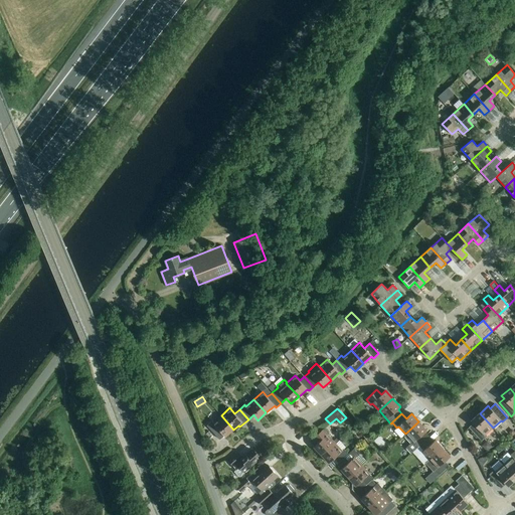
[(493,427),(480,413),(471,420),(474,423),(469,427),(481,441),(486,437),(485,435),(493,427)]
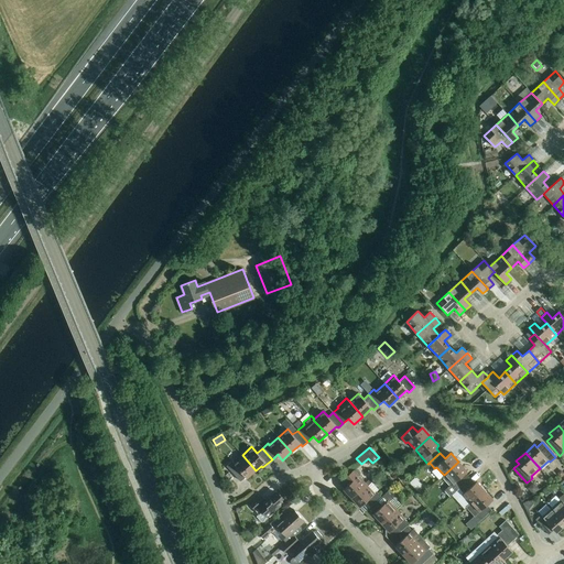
[(256,470),(242,455),(234,463),(232,461),(227,466),(239,480),(240,480),(241,480),(246,477),(247,478),(256,470)]
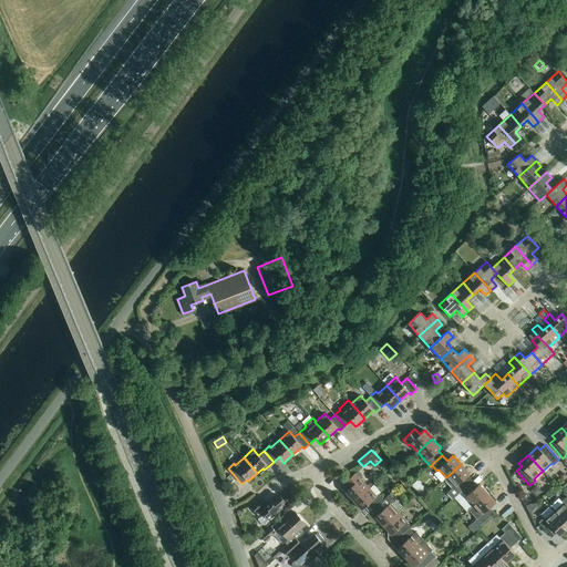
[(446,493),(452,498),(472,480),(468,475),(470,474),(461,464),(446,477),(444,480),(452,488),(446,493)]
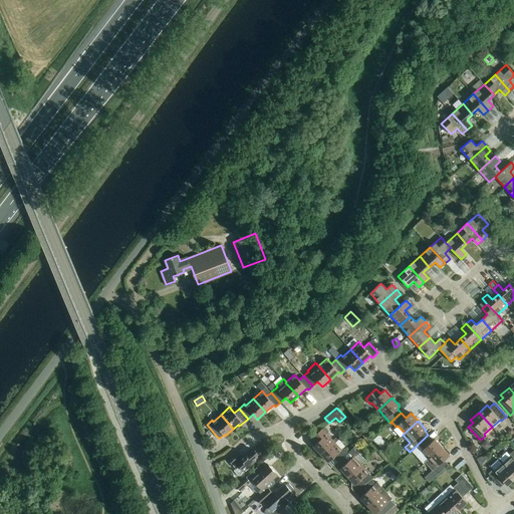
[(313,446),(320,454),(333,441),(327,434),(328,432),(324,427),(309,441),(314,445),(313,446)]
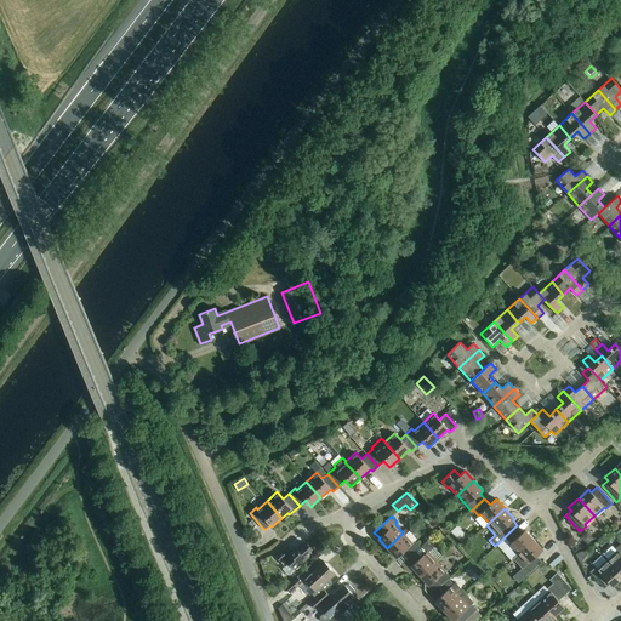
[(508,545),(518,554),(534,540),(525,530),(523,531),(517,525),(495,546),(496,547),(506,537),(511,543),(508,545)]
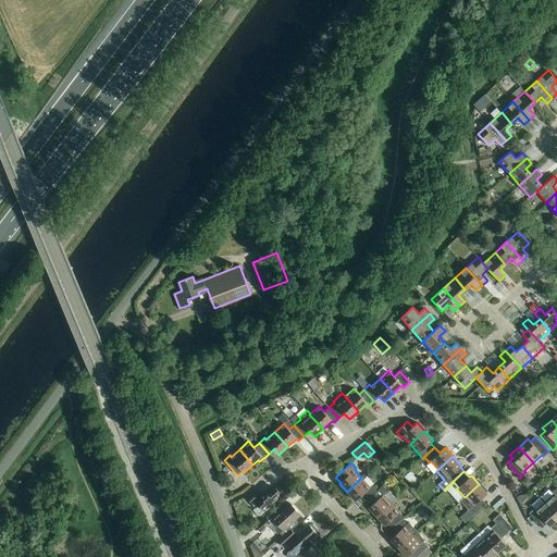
[(361,495),(366,500),(376,491),(372,485),(370,487),(361,478),(347,492),(356,500),(361,495)]
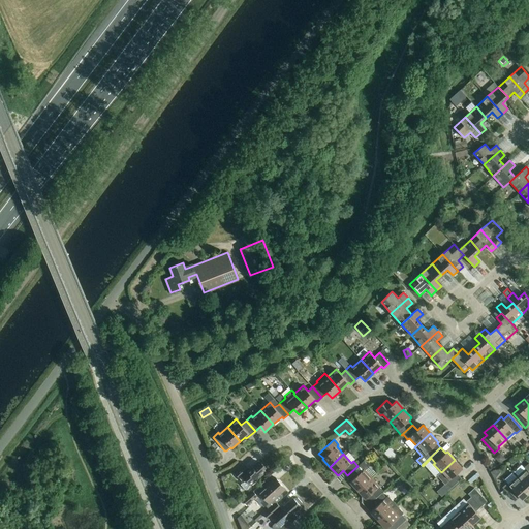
[(455,460),(441,472),(437,475),(445,485),(447,483),(452,488),(462,478),(457,473),(463,468),(455,460)]
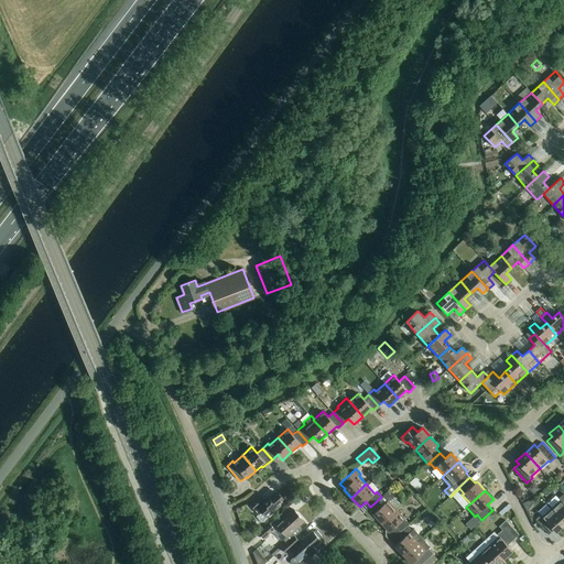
[(377,518),(381,523),(396,509),(389,501),(391,499),(390,495),(389,492),(388,491),(381,497),(370,507),(365,512),(369,518),(370,519),(371,519),(372,520),(373,520),(375,520),(376,519),(377,519),(377,518)]
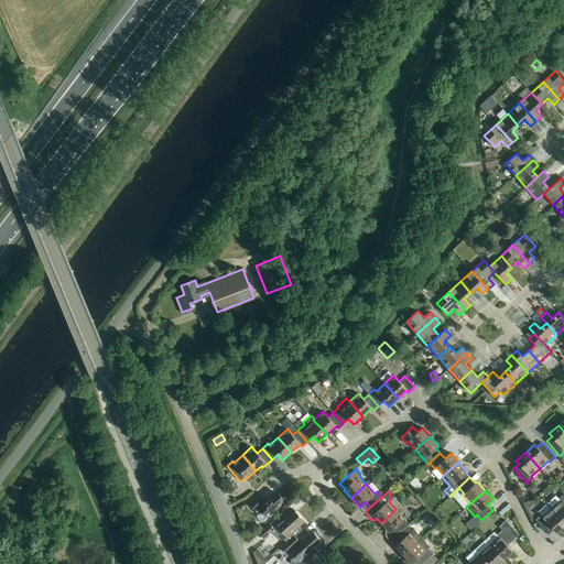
[(267,518),(283,502),(281,500),(282,499),(282,497),(280,495),(278,495),(277,495),(274,492),(267,500),(262,495),(250,506),(259,514),(257,517),(261,521),(263,521),(268,518),(267,518)]
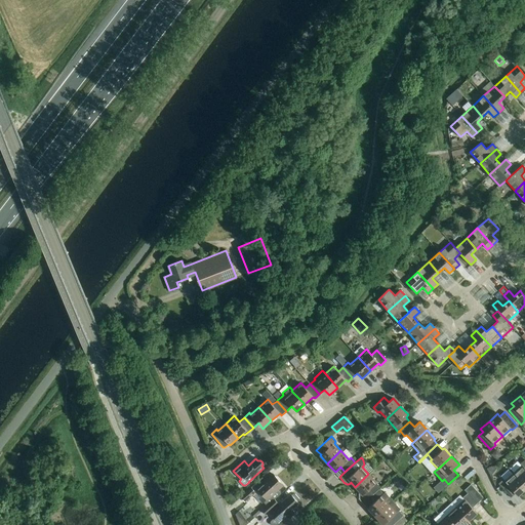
[(522,466),(513,474),(524,486),(524,459),(520,463),(522,466)]
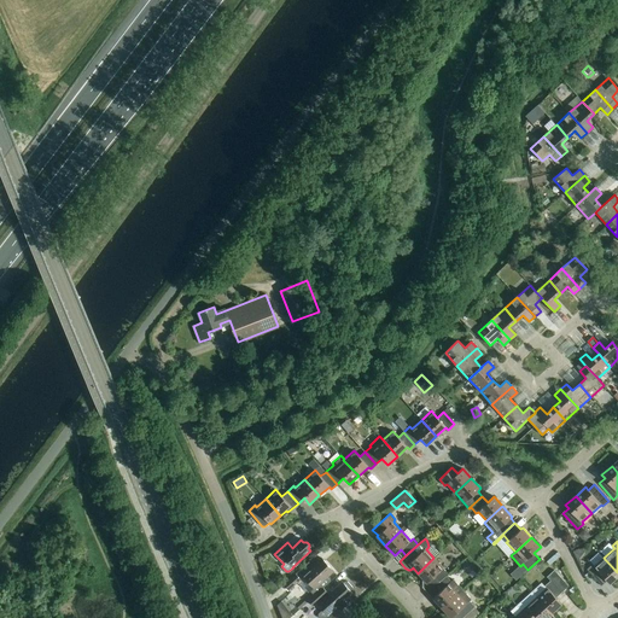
[(578,561),(584,552),(583,549),(578,549),(573,552),(578,561)]
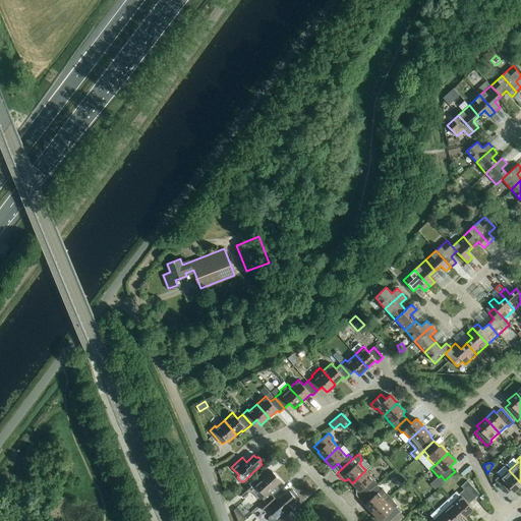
[(463,476),(472,469),(469,466),(461,474),(463,476)]
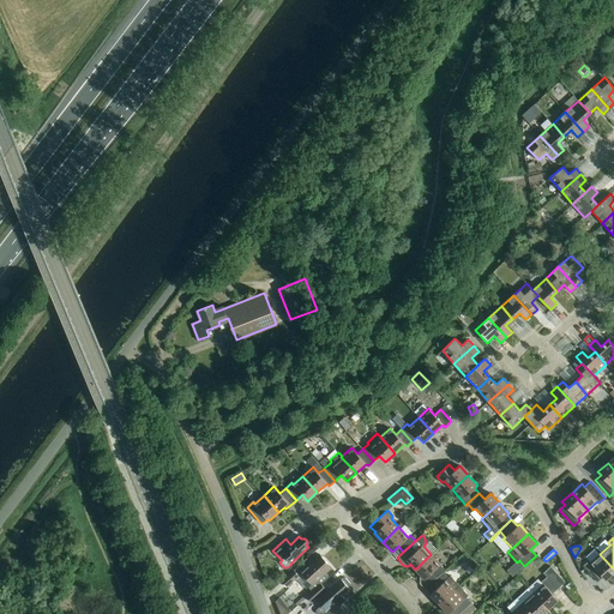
[(304,575),(296,582),(294,584),(298,589),(300,585),(305,590),(308,588),(312,591),(320,583),(321,583),(329,577),(325,573),(331,567),(319,554),(301,571),(304,575)]
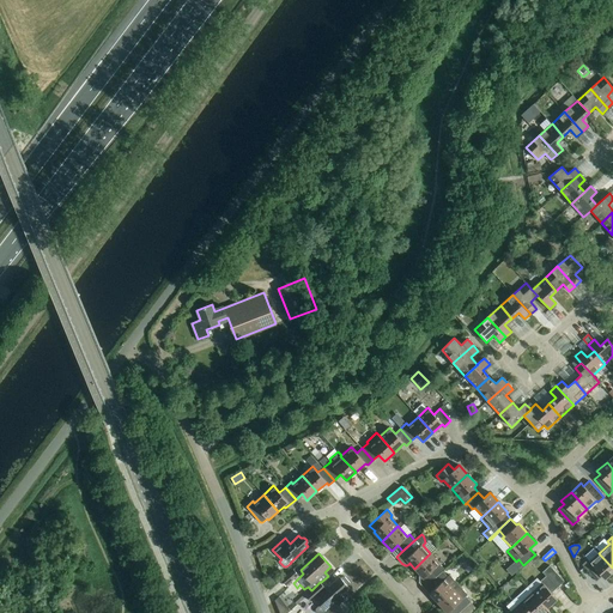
[(419,582),(424,588),(444,569),(430,553),(414,569),(423,578),(419,582)]
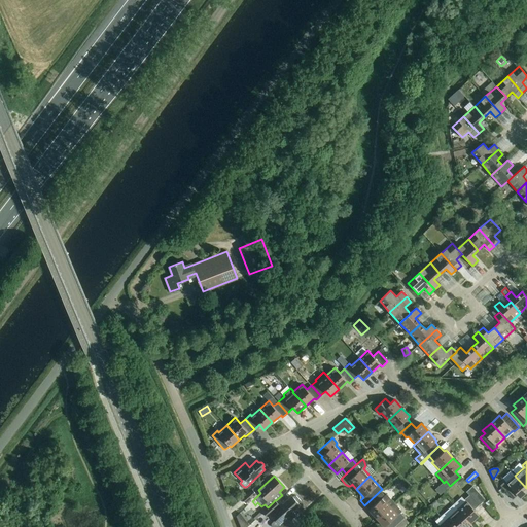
[(526,491),(526,488),(515,476),(506,483),(505,481),(500,485),(513,499),(518,495),(520,498),(526,491)]
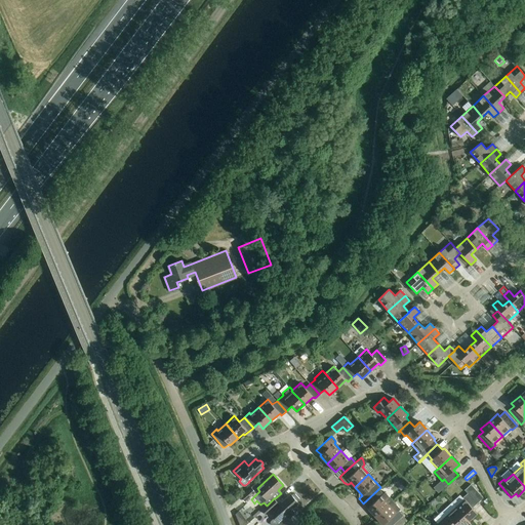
[(465,499),(456,508),(469,521),(477,513),(472,508),(483,497),(471,484),(465,490),(468,493),(462,497),(465,499)]
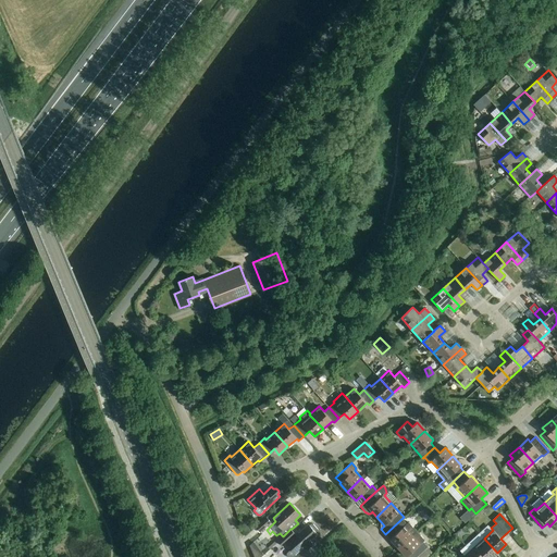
[(256,528),(260,532),(272,522),(268,517),(256,528)]
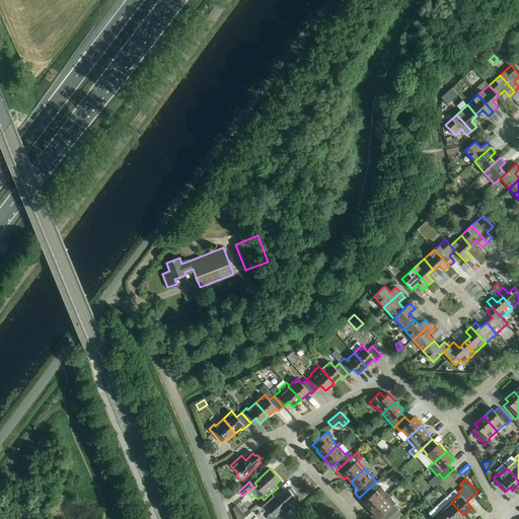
[(363,502),(371,511),(388,495),(380,487),(379,488),(375,484),(376,482),(359,498),(365,493),(369,497),(363,502)]
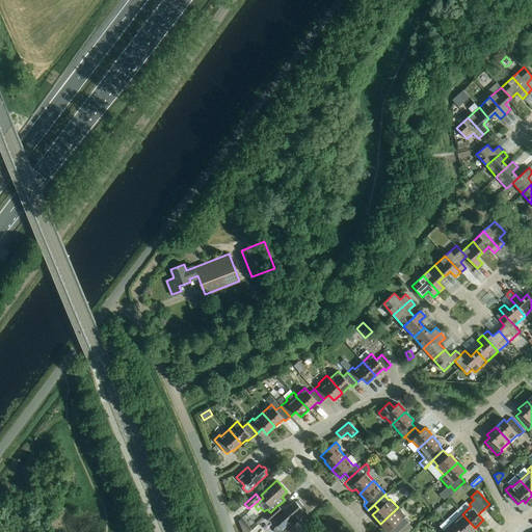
[(296,516),(303,510),(302,509),(303,507),(303,505),(299,500),(297,500),(295,502),(295,501),(283,511),(278,506),(265,517),(269,522),(272,519),(277,525),(274,528),(273,530),(275,531),(280,531),(283,531),(283,529),(289,523),(291,526),(293,526),(298,521),(298,519),(296,516)]
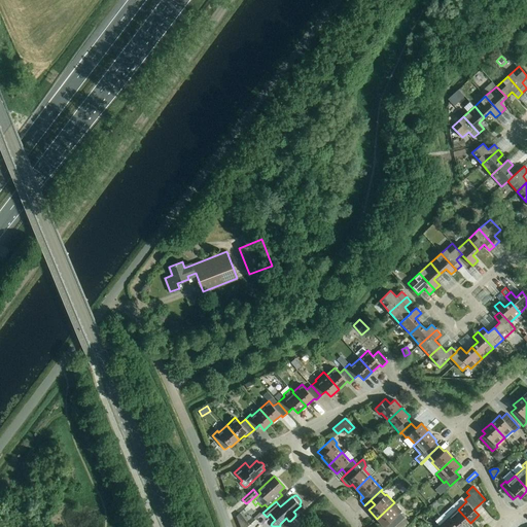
[(394,502),(377,519),(384,526),(386,525),(387,526),(393,526),(405,518),(400,513),(401,511),(394,502)]
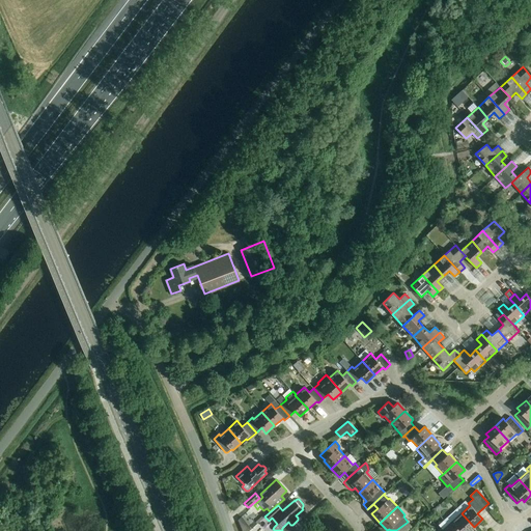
[(448,525),(450,527),(453,530),(469,530),(474,527),(462,513),(448,525)]
